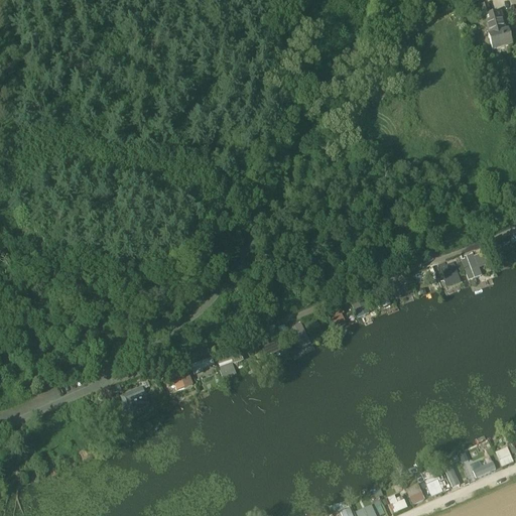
[(488,6),(480,8),(483,18),(490,17),(488,6)]
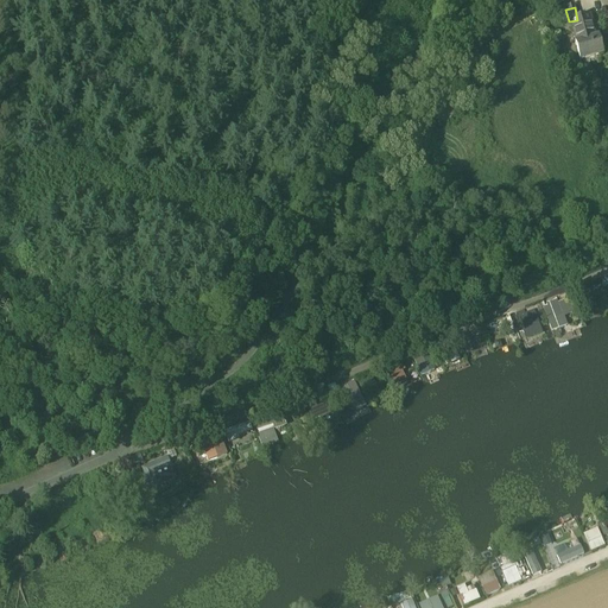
[(577,20),(569,21),(578,56),(599,50),(589,17),(577,20)]
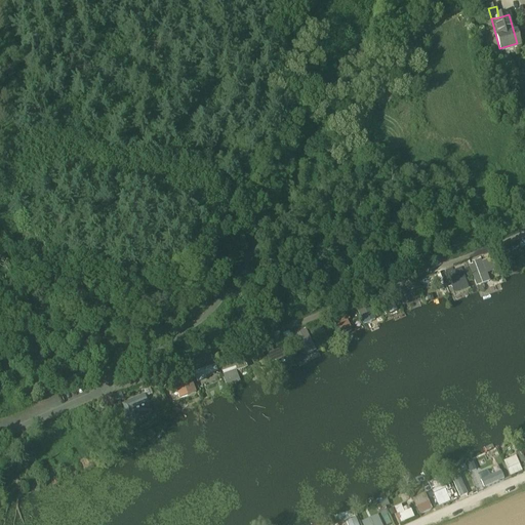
[(471,265),(475,284),(484,281),(479,263),(471,265)]
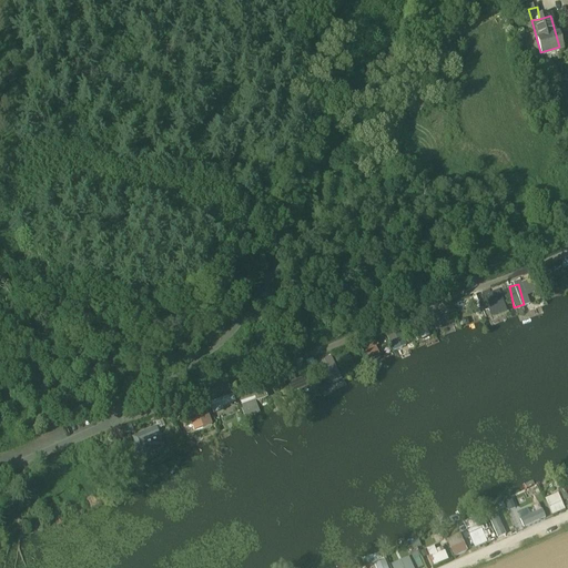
[(492,315),(507,310),(499,287),(484,293),(492,315)]
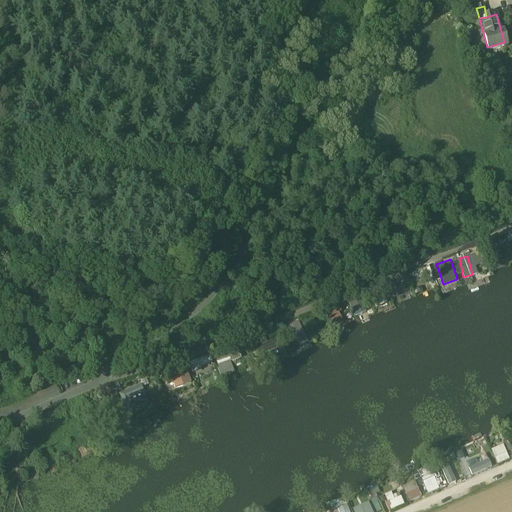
[(411,277),(427,273),(425,266),(410,269),(411,277)]
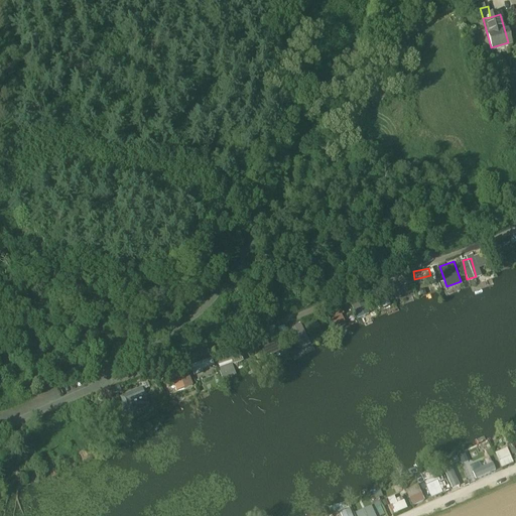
[(348,321),(342,307),(329,313),(334,328),(348,321)]
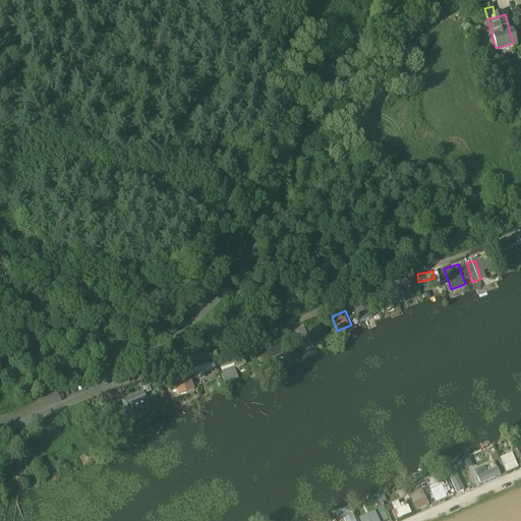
[(191,370),(195,380),(217,369),(213,361),(191,370)]
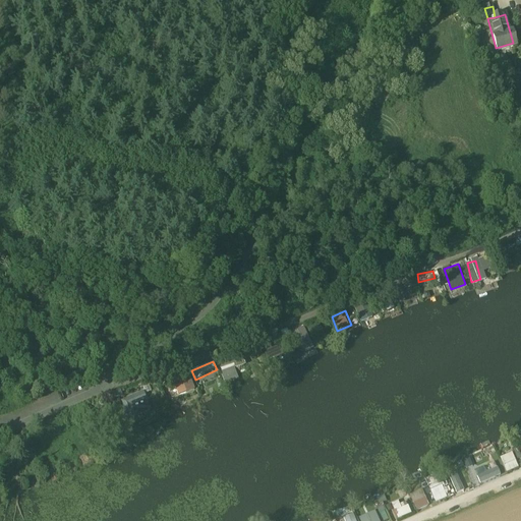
[(227,381),(238,377),(235,368),(224,372),(227,381)]
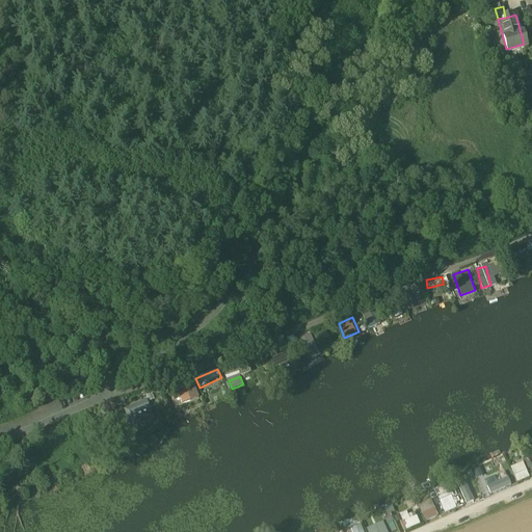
[(184,403),(198,399),(194,383),(181,387),(184,403)]
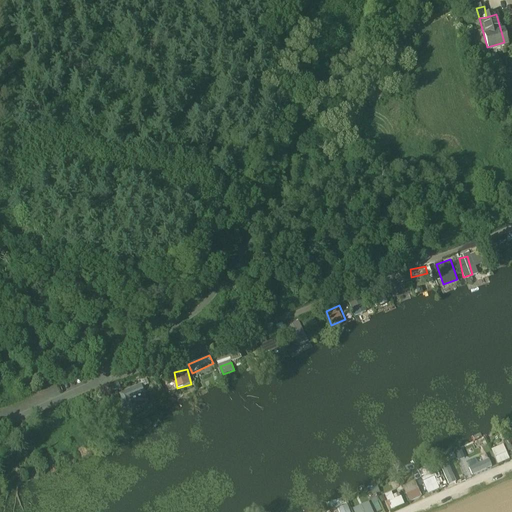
[(148,404),(141,387),(119,396),(126,413),(148,404)]
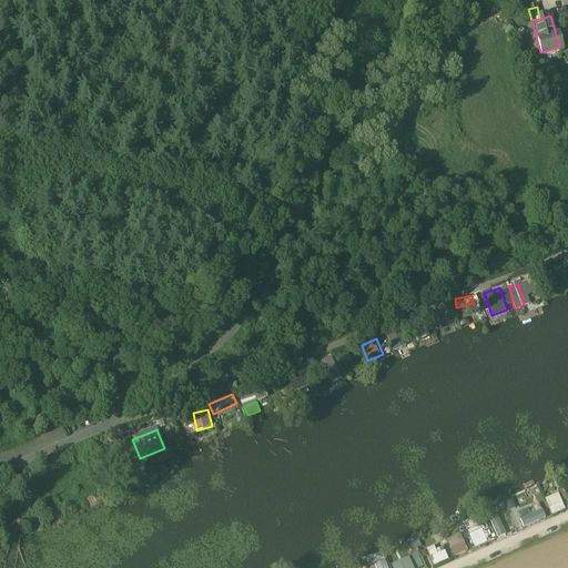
[(543,499),(550,516),(565,509),(557,493),(543,499)]
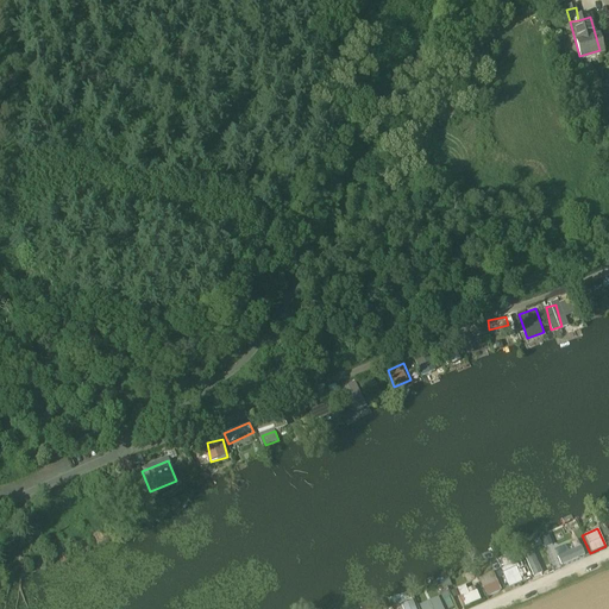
[(532,577),(542,572),(532,548),(521,553),(532,577)]
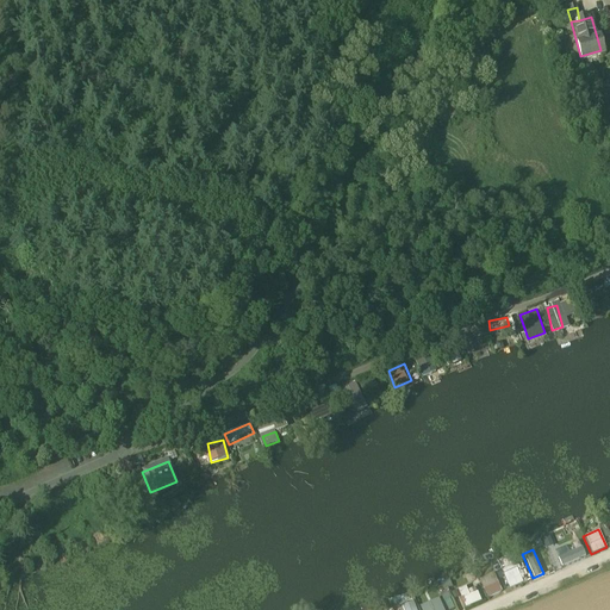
[(503,577),(508,589),(522,583),(517,571),(503,577)]
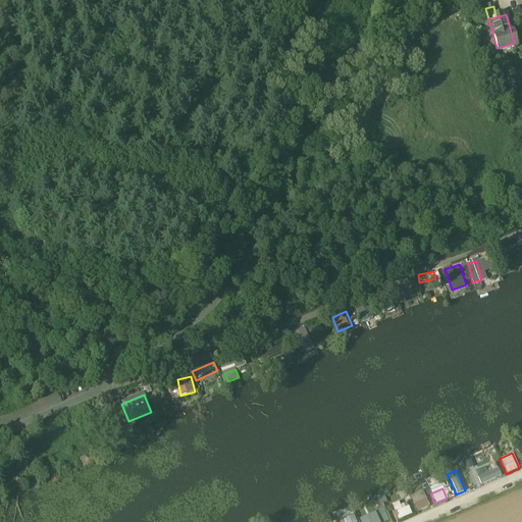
[(409,496),(416,512),(429,507),(423,490),(409,496)]
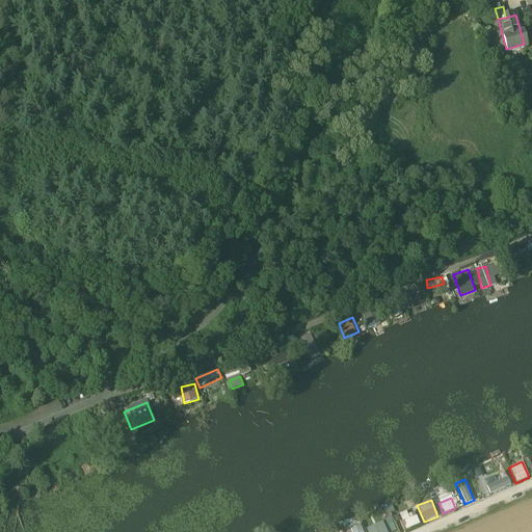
[(406,511),(400,513),(404,529),(419,526),(417,516),(408,519),(406,511)]
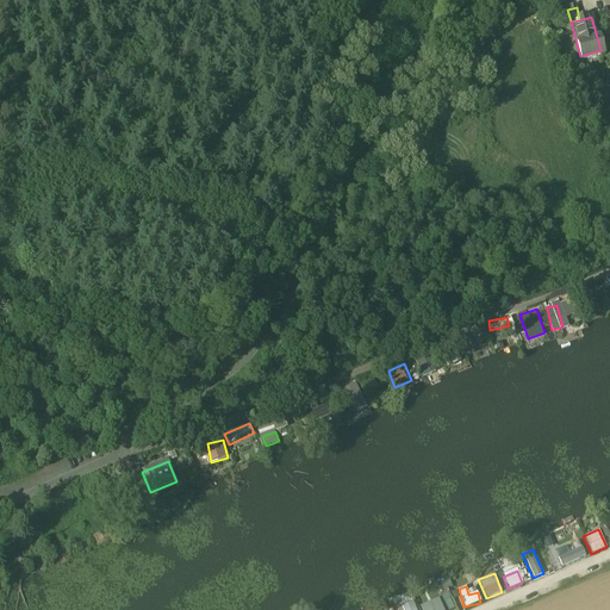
[(418,605),(421,609),(442,609),(437,597),(418,605)]
